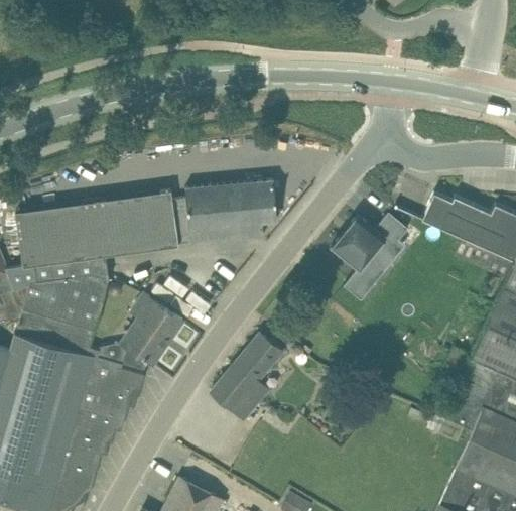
[(17,233),(22,268),(35,266),(107,257),(178,248),(177,246),(191,244),(191,246),(243,241),(263,238),(262,224),(277,222),(273,181),(185,190),(186,200),(172,201),(171,193),(15,213),(17,233)]
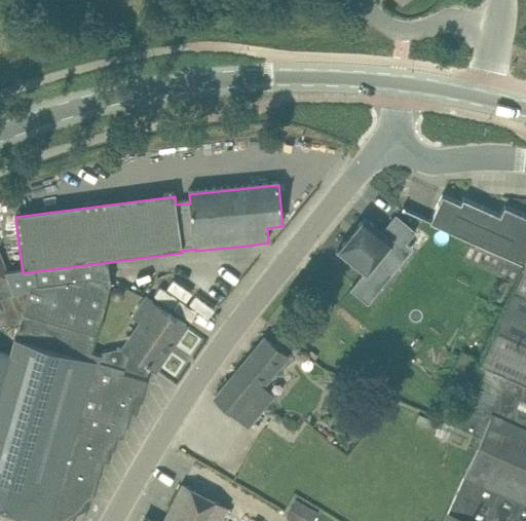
[(446,513),(442,520),(525,520),(525,219),(504,210),(500,219),(463,201),(461,207),(442,198),(430,225),(471,244),(472,244),(489,252),(506,259),(523,267),(516,286),(515,287),(452,426),(479,439),(448,514),(446,513)]
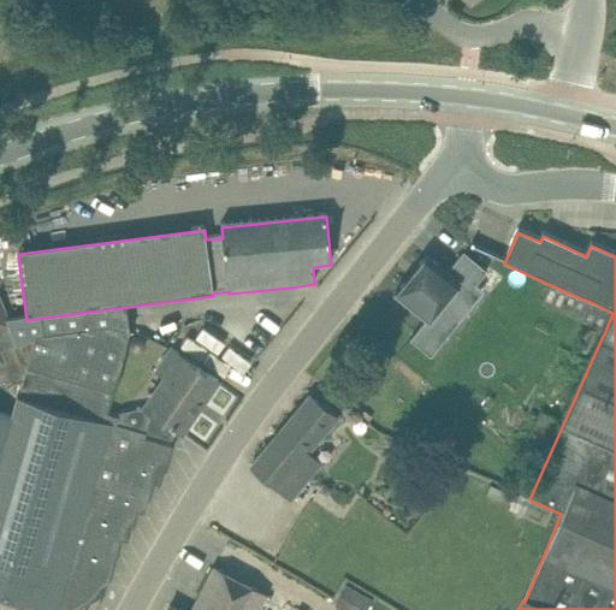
[(463,256),(448,276),(427,259),(396,297),(427,323),(412,343),(430,357),(457,324),(438,308),(457,284),(471,295),(486,274),(463,256)]
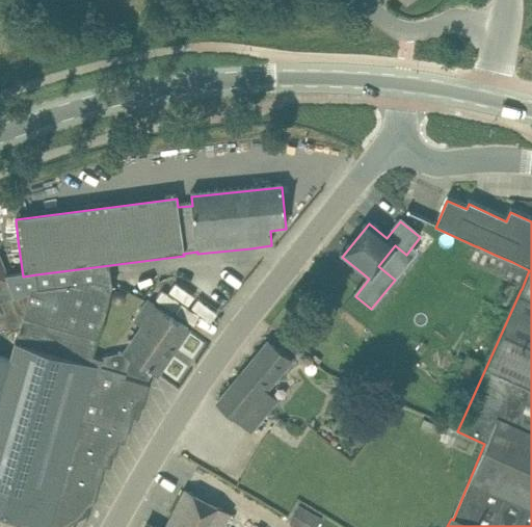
[(476,246),(469,267),(521,290),(522,289),(529,270),(512,262),(495,255),(477,246),(476,246)]
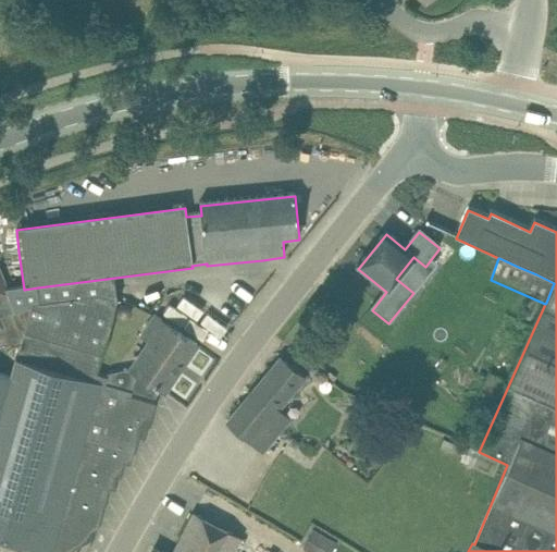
[(35,305),(26,334),(34,336),(102,357),(119,302),(115,278),(38,287),(40,305),(35,305)]
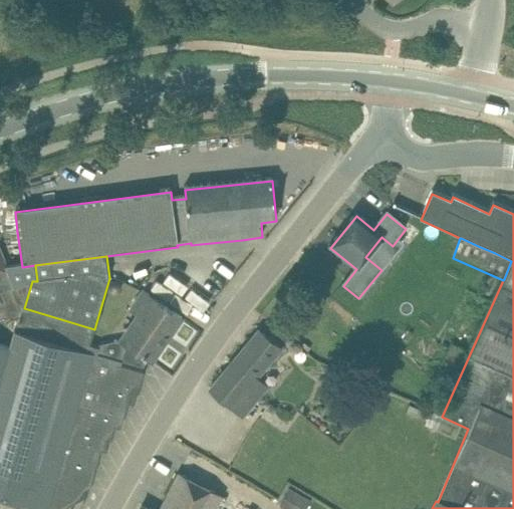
[(0,294),(14,289),(2,260),(0,260),(0,294)]
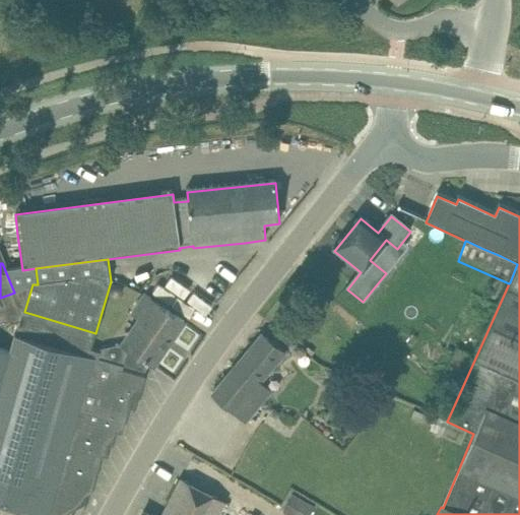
[(184,324),(168,313),(145,298),(132,316),(141,322),(124,347),(153,368),(167,350),(165,349),(169,342),(171,343),(184,324)]
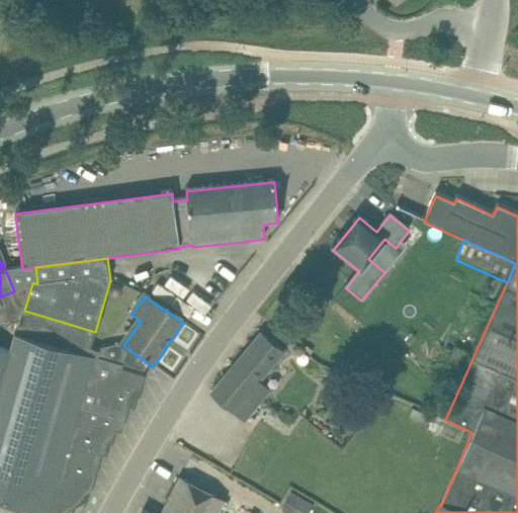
[(95,332),(31,313),(23,338),(98,359),(100,353),(90,350),(95,332)]
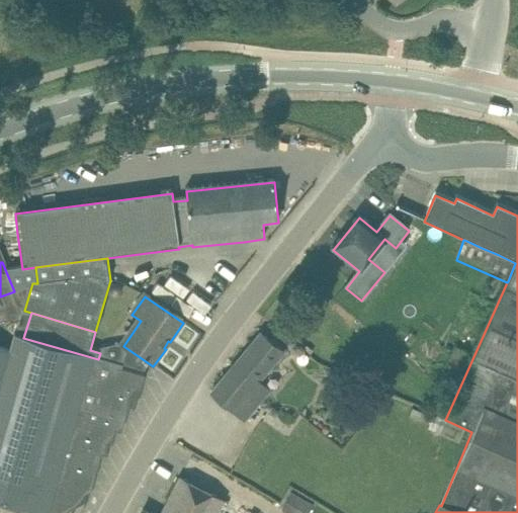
[(0,502),(33,512),(59,512),(81,500),(87,479),(93,481),(101,455),(107,456),(114,431),(120,433),(128,408),(135,410),(144,379),(145,379),(145,378),(121,371),(123,366),(98,359),(23,338),(15,336),(11,351),(0,388),(0,502)]
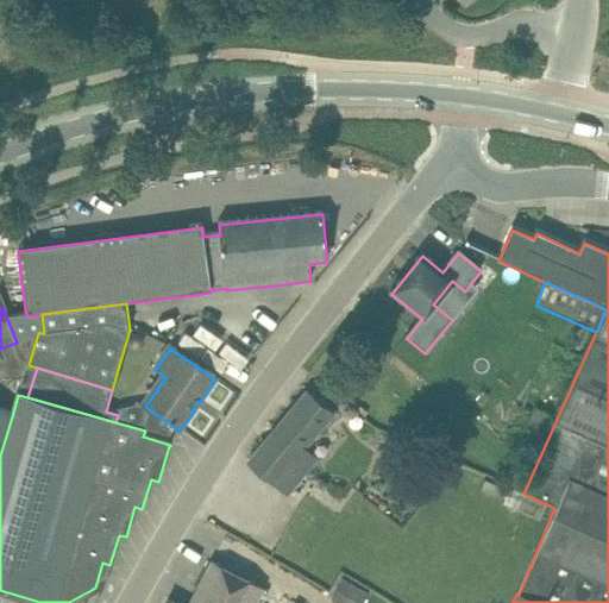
[(332,416),(325,410),(307,395),(249,465),(288,497),(318,463),(303,451),(332,416)]
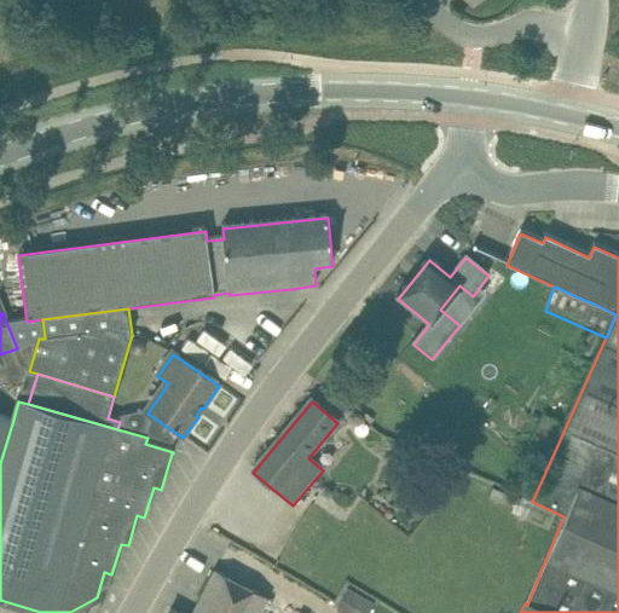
[(0,463),(13,420),(0,415),(0,463)]
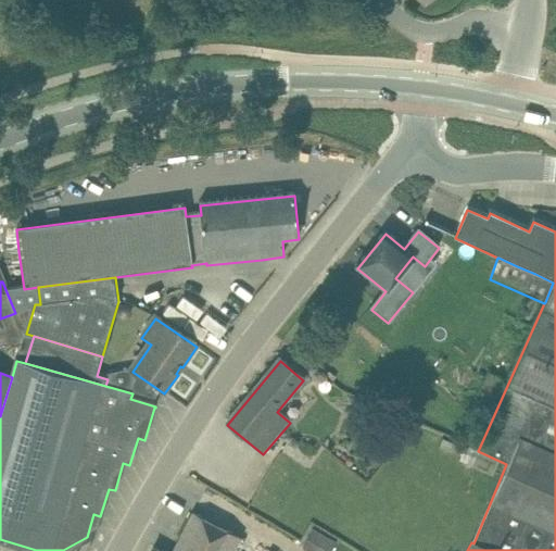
[(472,415),(485,422),(504,383),(491,376),(472,415)]
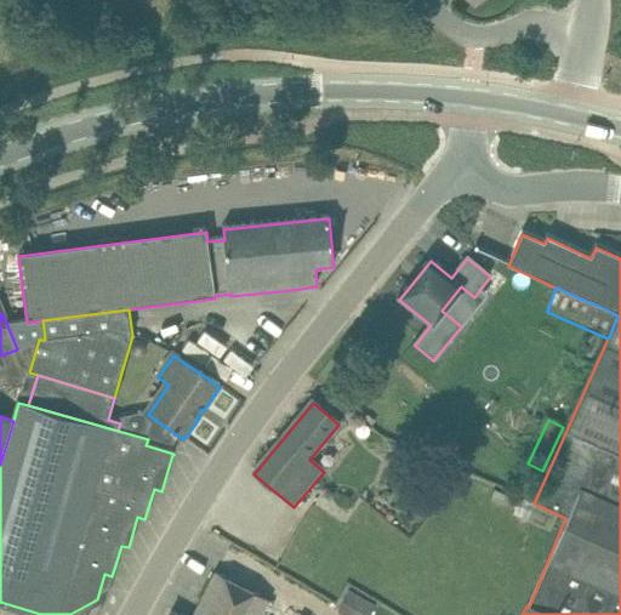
[(171,614),(265,614),(269,603),(215,576),(195,614),(171,614)]
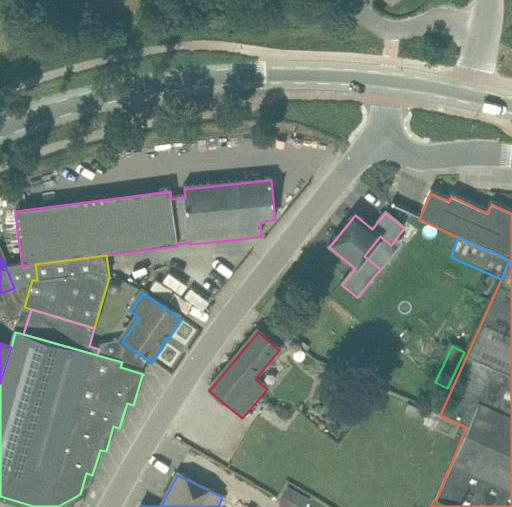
[(279,505),(281,506),(308,506),(311,502),(288,489),(279,505)]
